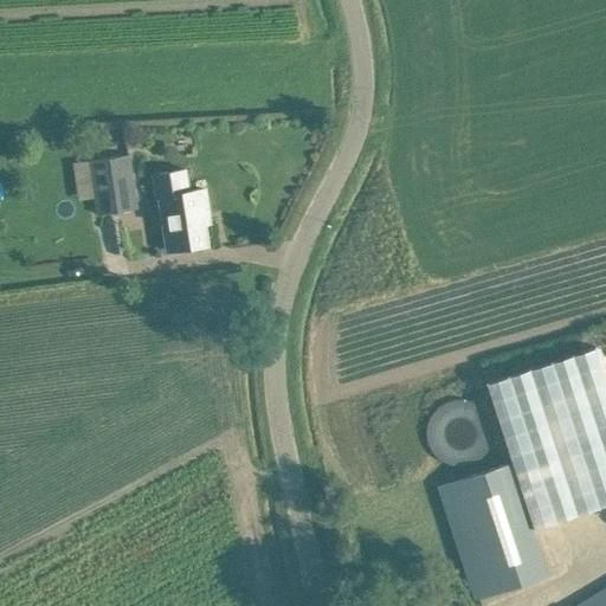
[(89,160),(97,214),(137,208),(129,153),(89,160)]
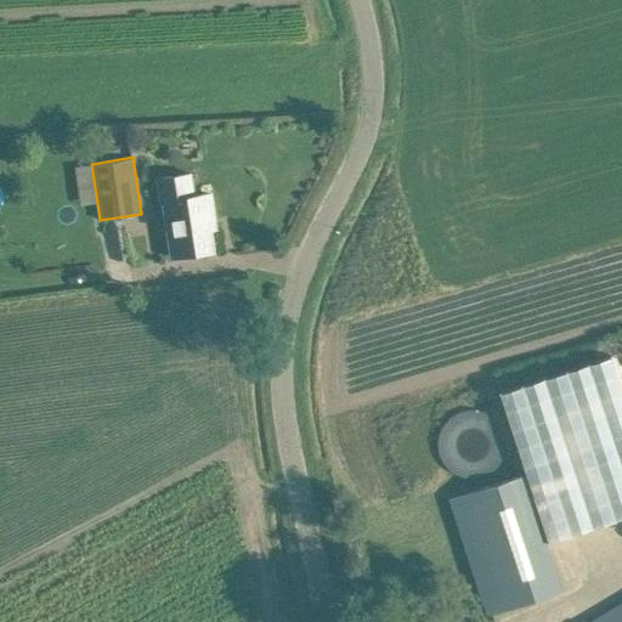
[(191,174),(156,179),(159,201),(162,201),(163,201),(171,256),(175,256),(188,254),(213,250),(209,225),(207,225),(207,218),(213,218),(209,193),(194,196),(191,174)]
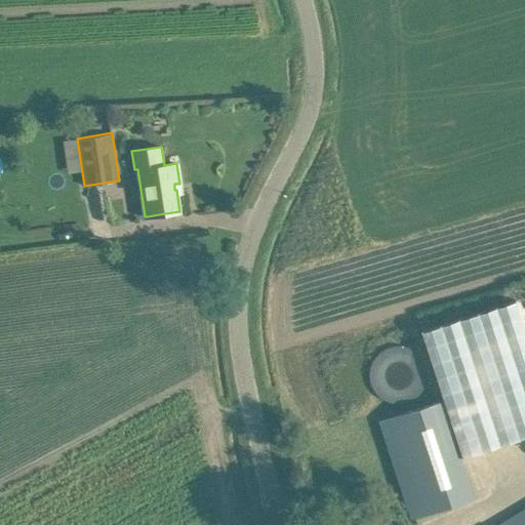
[(524,335),(514,301),(420,333),(443,400),(461,457),(524,436),(524,335)]
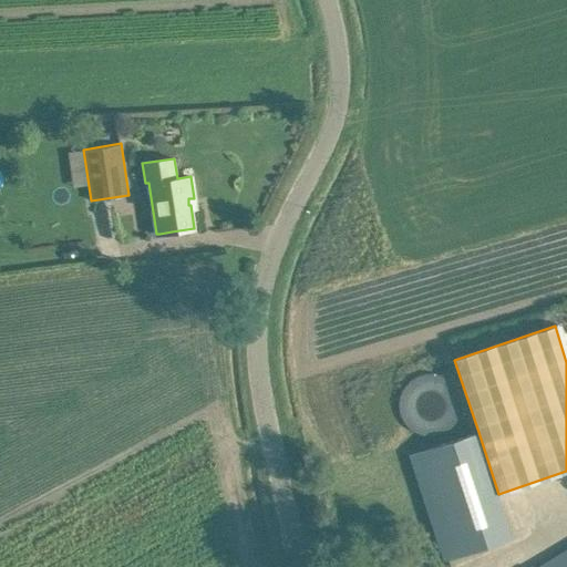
[(431,447),(410,454),(435,532),(444,559),(465,553),(513,537),(498,494),(478,432),(431,447)]
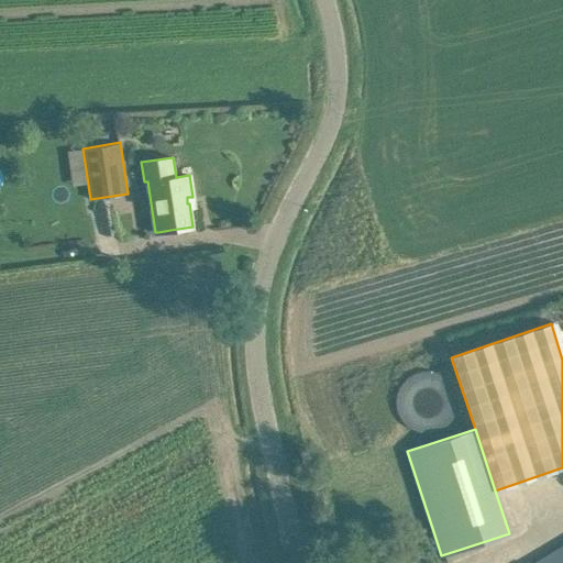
[(549,487),(562,484),(562,474),(547,477),(549,487)]
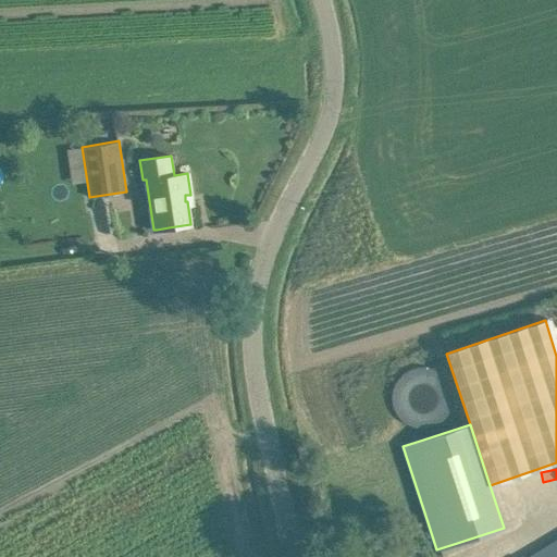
[(556,556),(556,541),(529,556),(556,556)]
